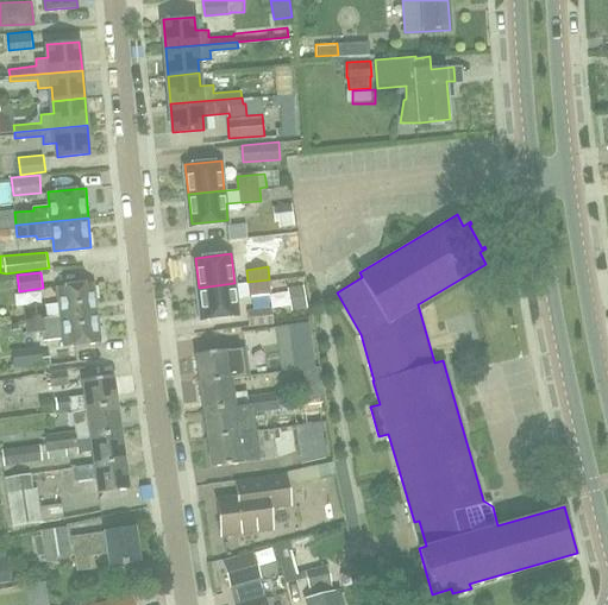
[(236,296),(249,295),(271,292),(269,279),(248,282),(234,283),(199,288),(202,317),(238,313),(236,296)]
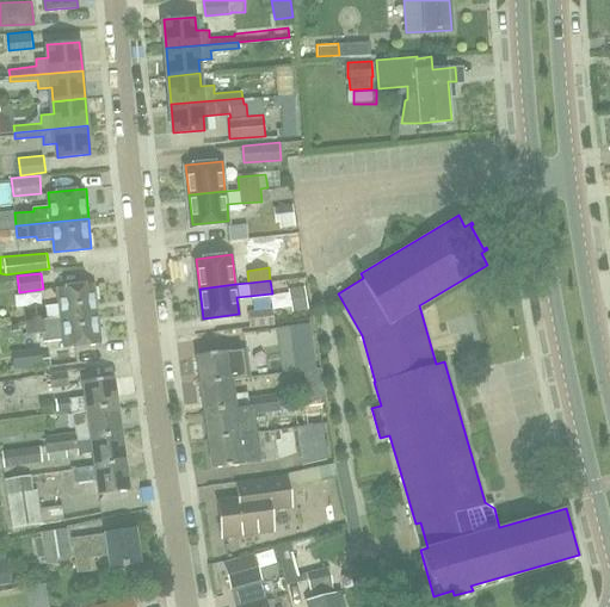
[(59,304),(45,305),(24,308),(25,320),(98,313),(94,283),(57,286),(59,304)]
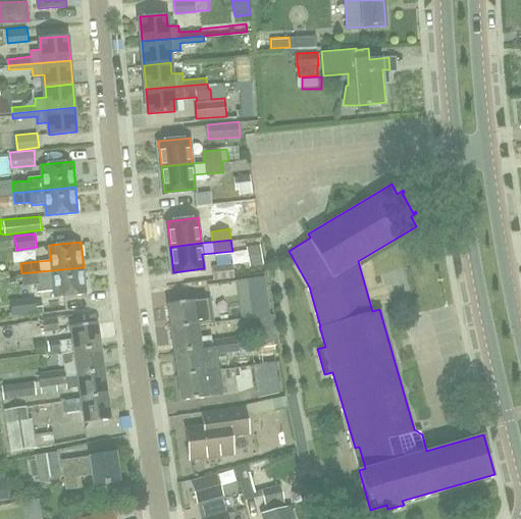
[(214,279),(233,276),(232,262),(213,264),(214,279)]
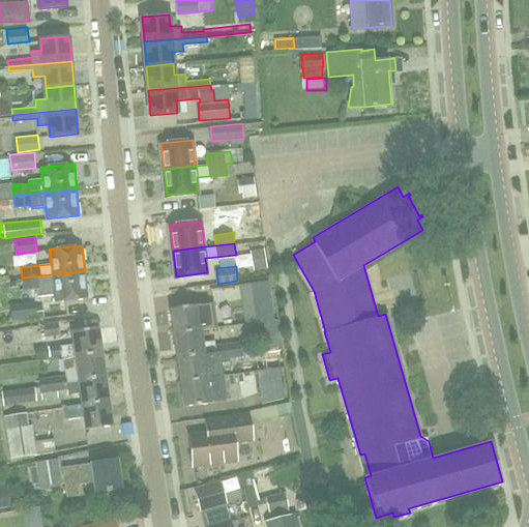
[(23,289),(42,288),(54,287),(55,300),(88,297),(85,271),(22,277),(23,289)]
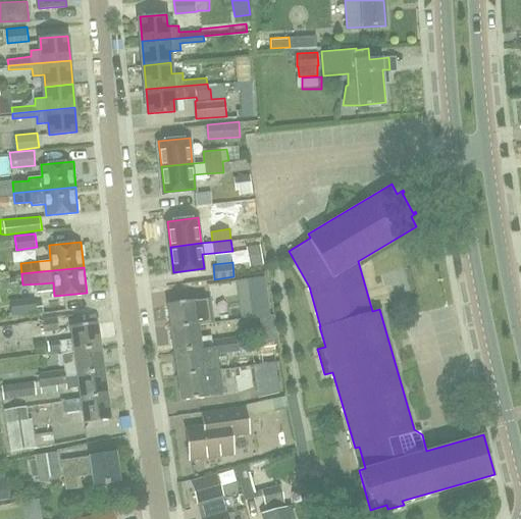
[(269,273),(242,276),(245,300),(252,299),(254,315),(273,312),(269,273)]
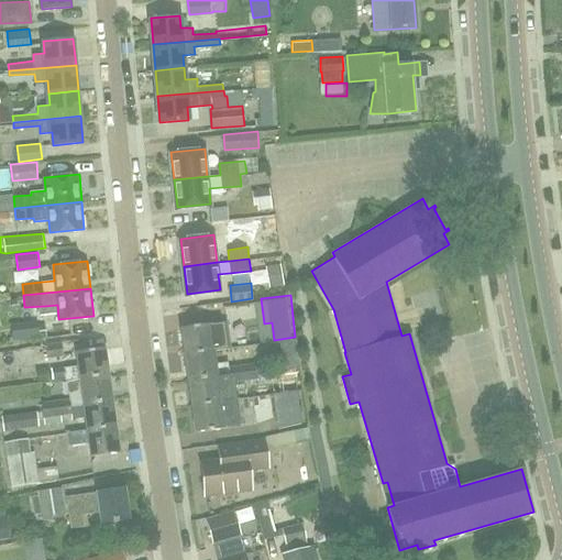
[(260,302),(232,305),(234,327),(262,324),(260,302)]
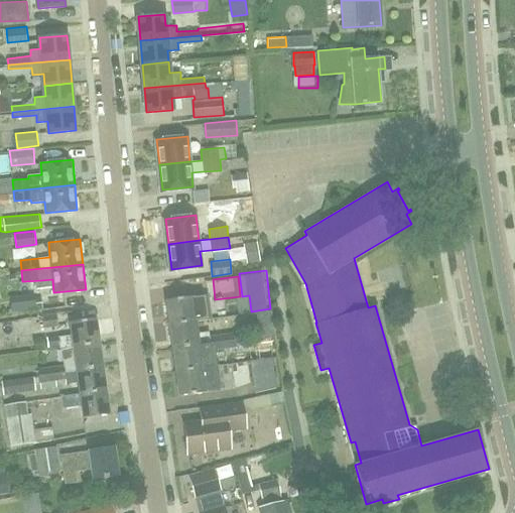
[(166,298),(170,323),(195,319),(191,295),(166,298)]
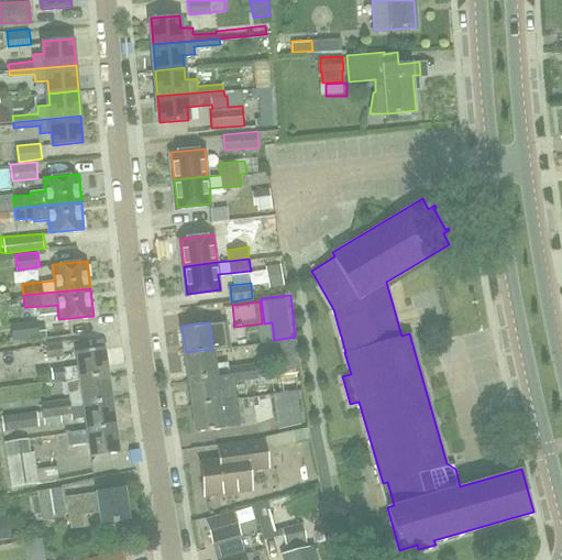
[(105,347),(87,349),(86,337),(62,340),(62,341),(46,342),(48,357),(64,354),(64,352),(77,351),(79,364),(64,366),(51,368),(53,379),(66,376),(66,380),(80,377),(80,376),(108,373),(105,347)]
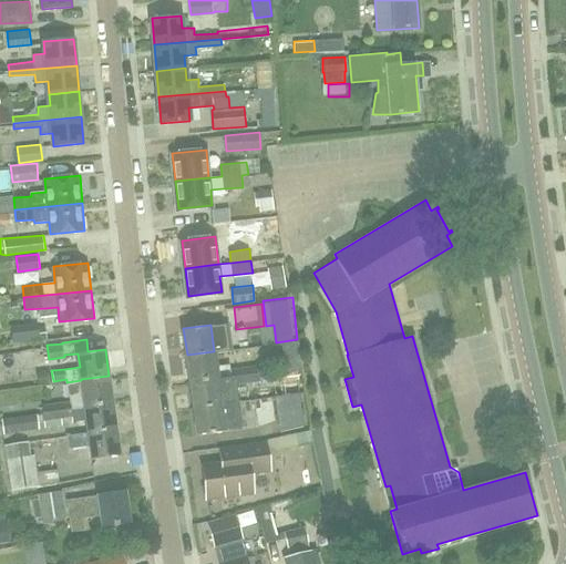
[(216,367),(214,351),(187,355),(191,381),(259,371),(258,363),(229,368),(229,365),(216,367)]
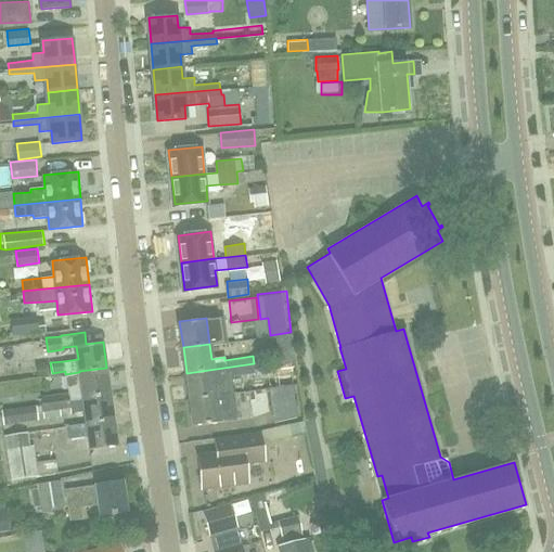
[(39,374),(49,373),(48,363),(38,364),(39,374)]
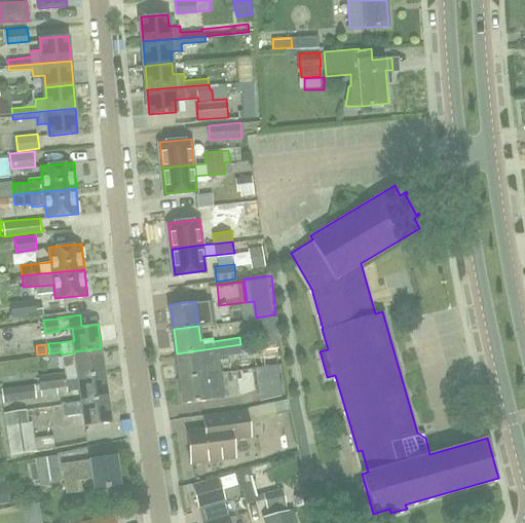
[(205,373),(203,361),(216,359),(216,356),(241,352),(240,344),(177,353),(180,377),(205,373)]
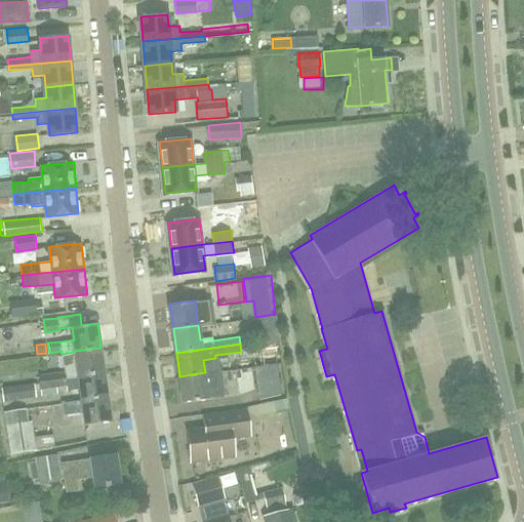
[(75,351),(75,352),(77,365),(64,367),(65,371),(39,373),(40,380),(105,371),(101,348),(75,351)]
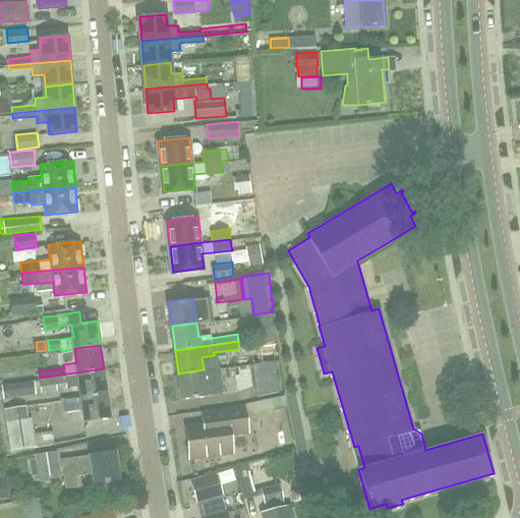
[(57,384),(66,382),(66,387),(79,385),(81,396),(107,393),(104,368),(40,378),(42,391),(57,389),(57,384)]
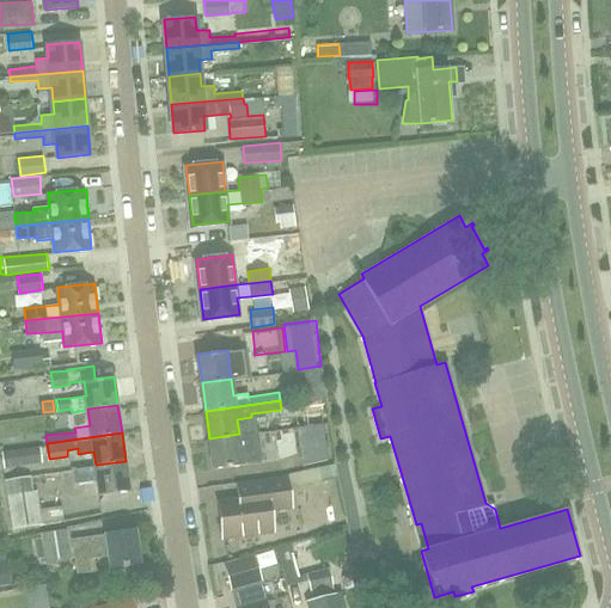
[(239,435),(239,434),(209,438),(214,467),(244,462),(242,449),(256,447),(254,433),(239,435)]
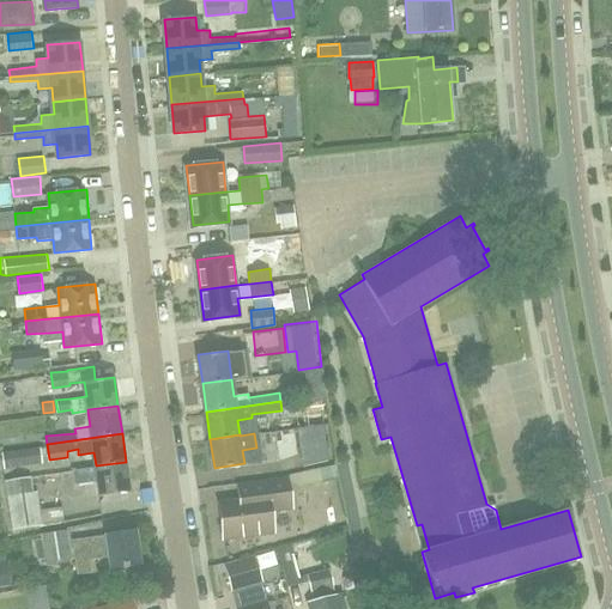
[(4,467),(20,464),(40,462),(38,454),(41,452),(40,445),(18,449),(1,451),(4,467)]
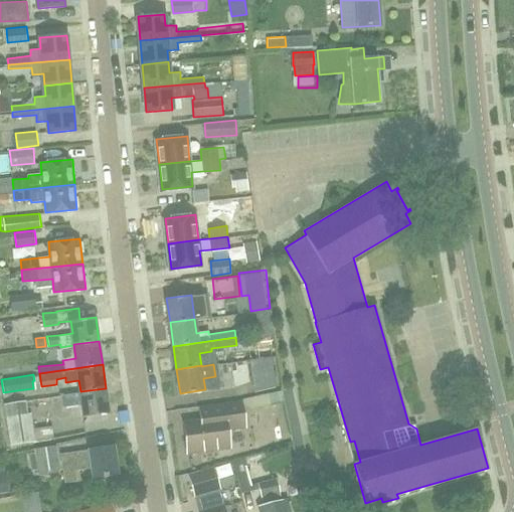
[(285,400),(287,411),(297,409),(295,398),(293,386),(282,388),(283,389),(285,400)]
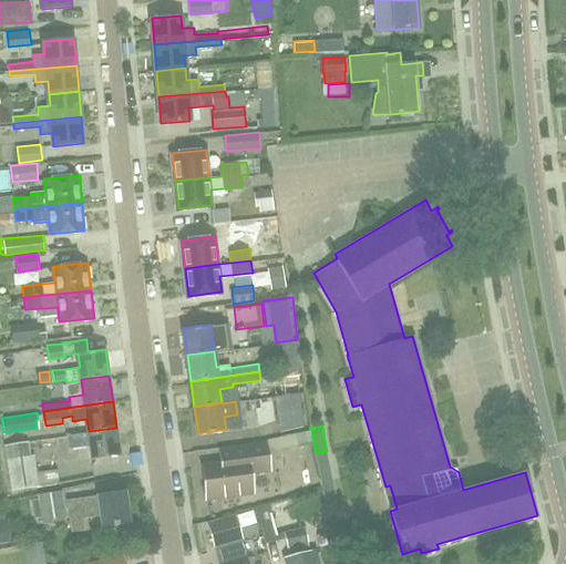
[(89,431),(90,445),(92,458),(120,454),(116,428),(89,431)]
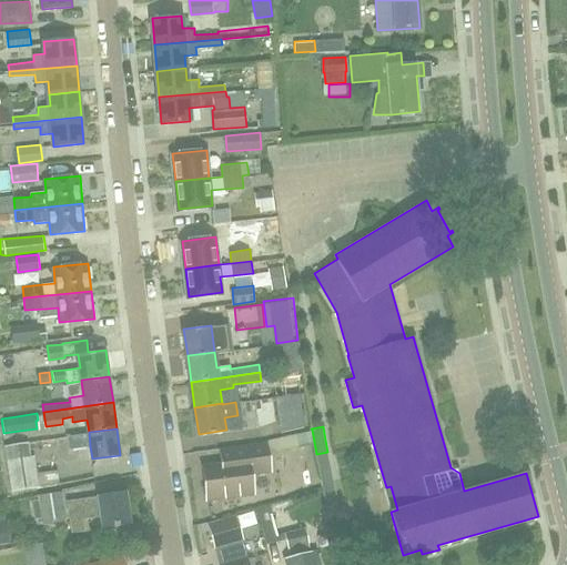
[(299,445),(314,442),(312,430),(296,433),(299,445)]
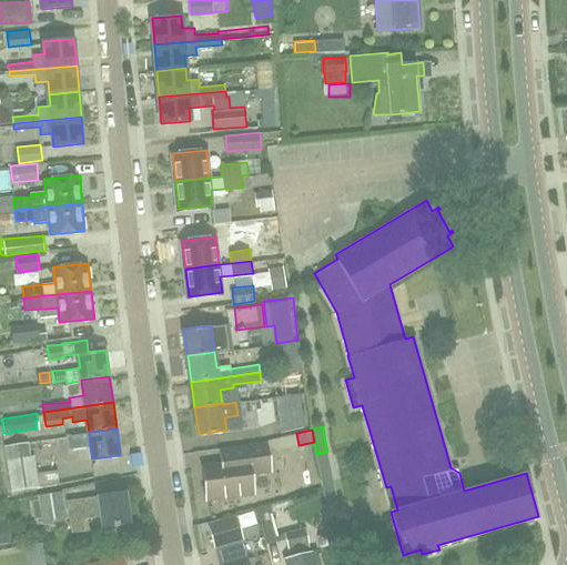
[(90,446),(89,432),(68,435),(69,449),(90,446)]
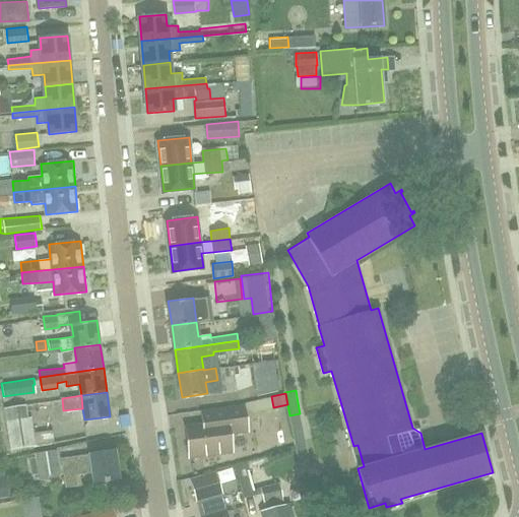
[(4,407),(10,448),(37,444),(33,416),(28,417),(26,404),(4,407)]
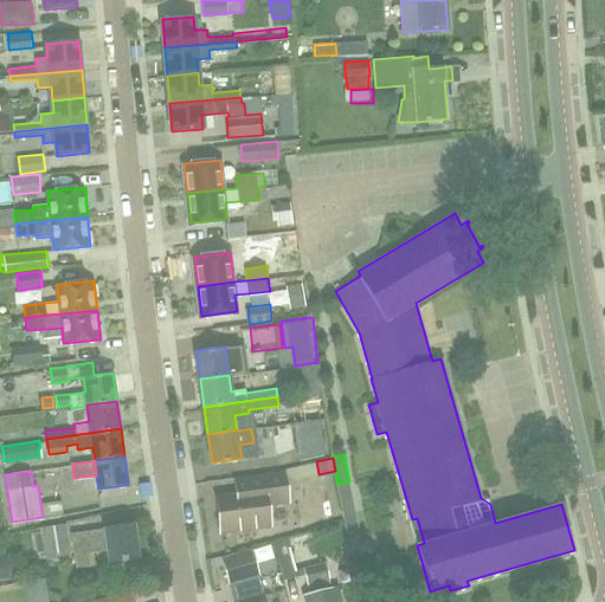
[(290,499),(288,480),(287,472),(239,478),(240,493),(217,496),(221,530),(271,523),(269,503),(290,499)]
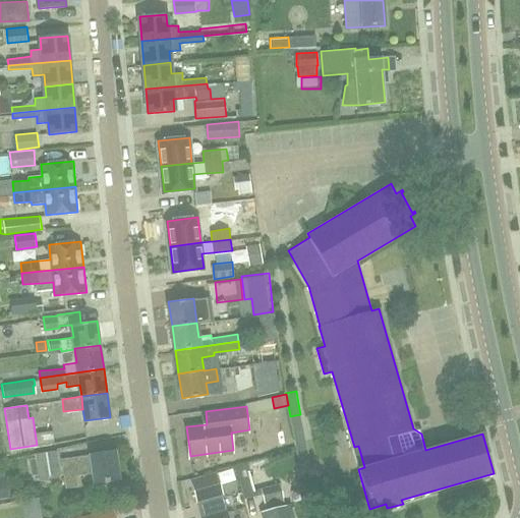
[(39,477),(61,474),(57,450),(35,453),(39,477)]
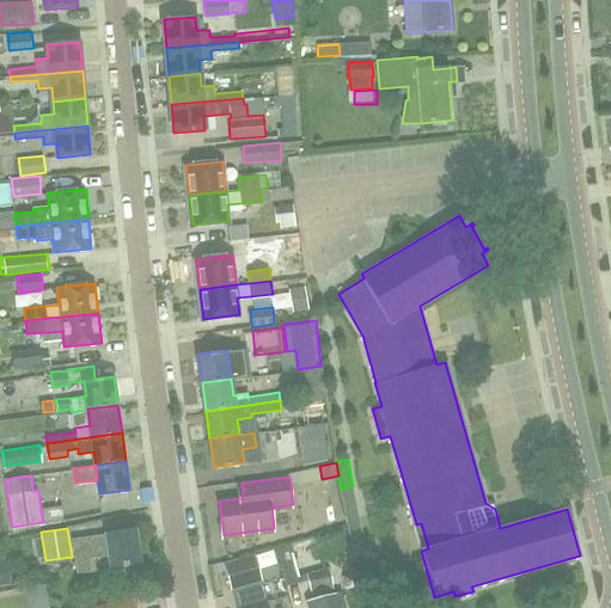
[(112,565),(142,560),(136,528),(109,533),(74,539),(79,571),(92,569),(90,554),(110,552),(112,565)]
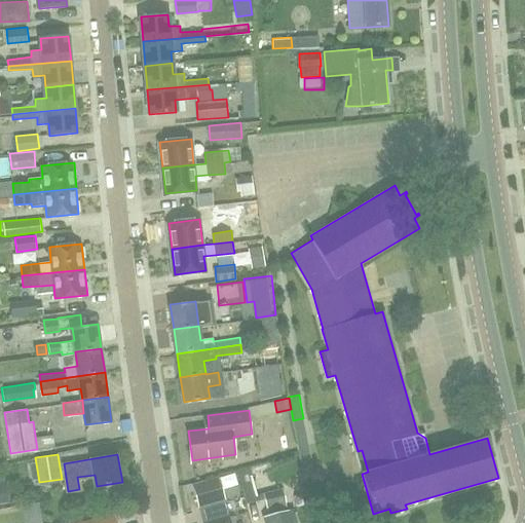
[(314,472),(311,454),(300,456),(304,474),(314,472)]
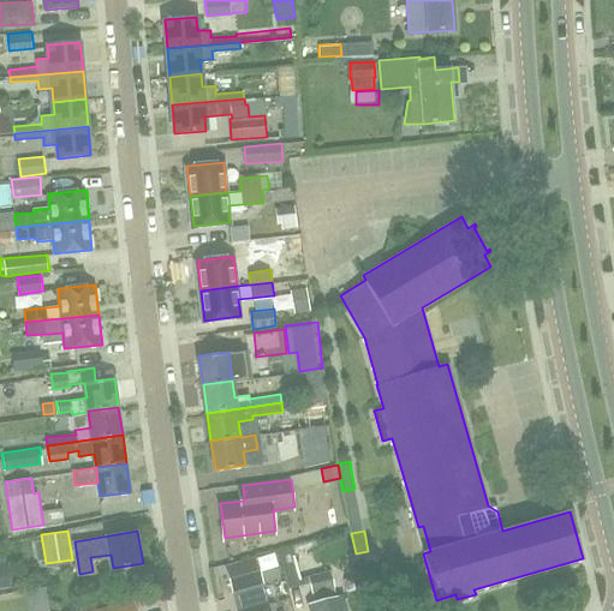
[(287,581),(302,577),(294,551),(317,545),(316,538),(279,547),(287,581)]
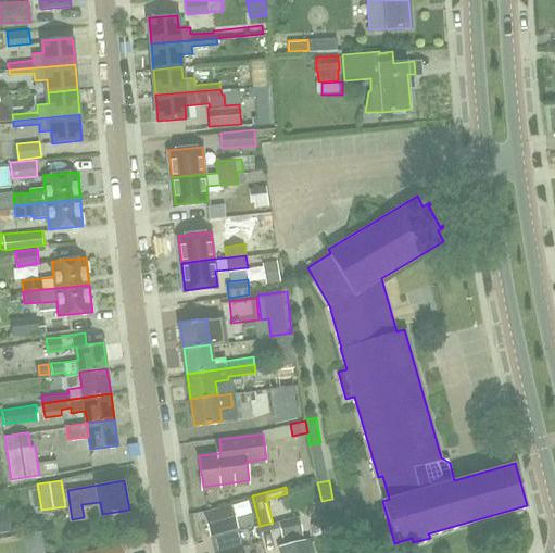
[(0,506),(0,531),(10,530),(7,505),(0,506)]
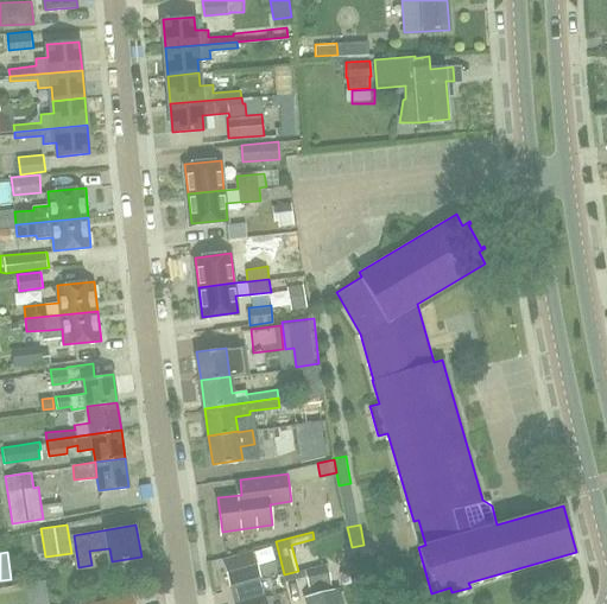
[(246,552),(217,560),(223,583),(252,574),(246,552)]
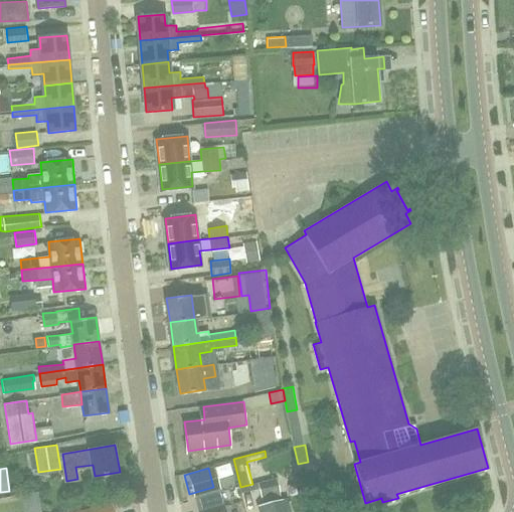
[(277,477),(258,482),(264,504),(258,506),(259,511),(291,511),(287,498),(283,499),(281,492),(277,477)]
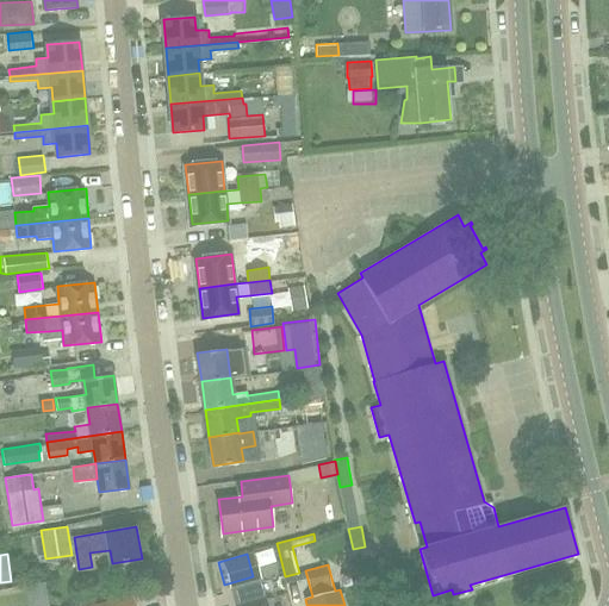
[(135,605),(132,593),(85,605),(135,605)]
